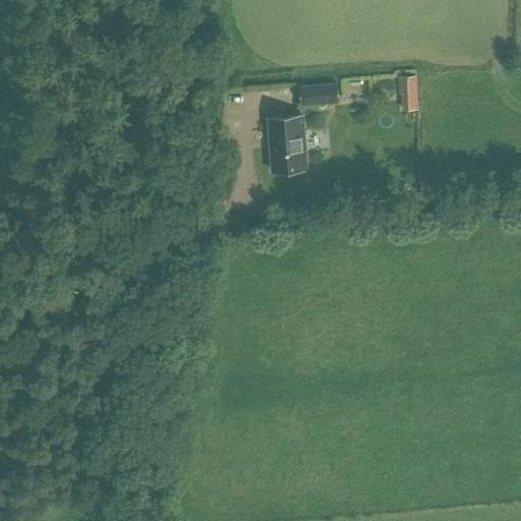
[(416,94),(416,76),(400,76),(400,94),(402,94),(416,94)]
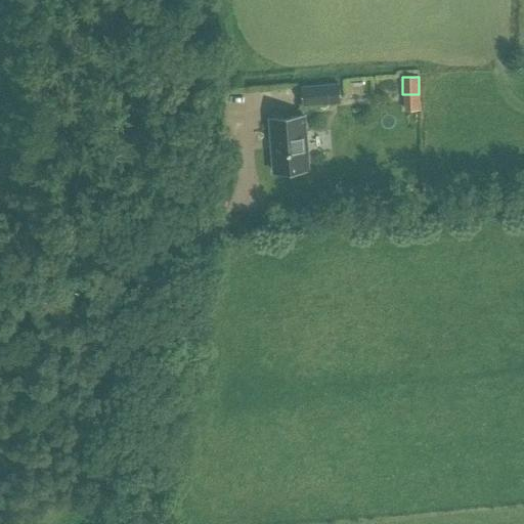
[(369,79),(344,78),(344,94),(368,95),(369,79)]
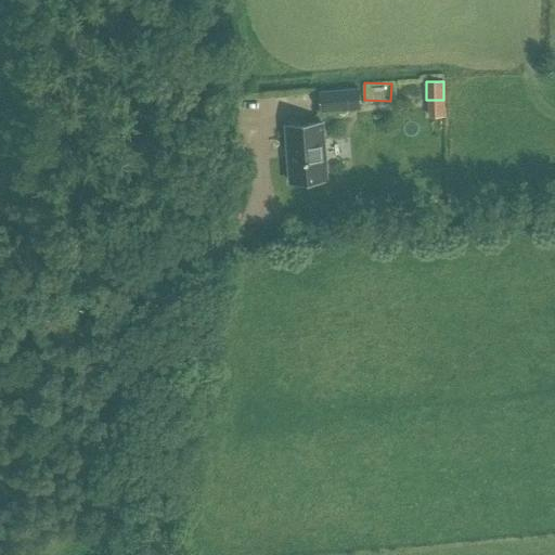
[(359,89),(320,91),(321,111),(360,108),(359,89)]
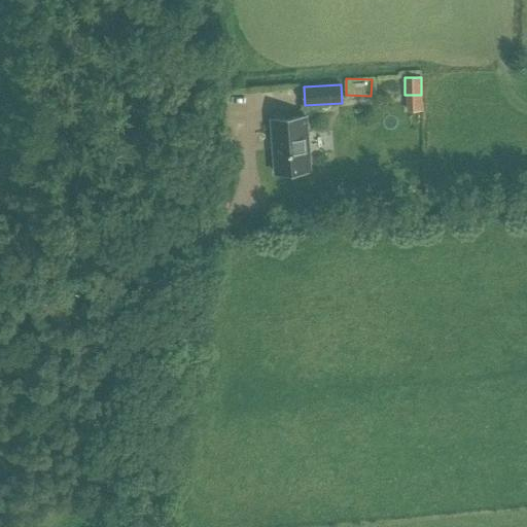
[(421,95),(407,95),(408,110),(422,110),(421,95)]
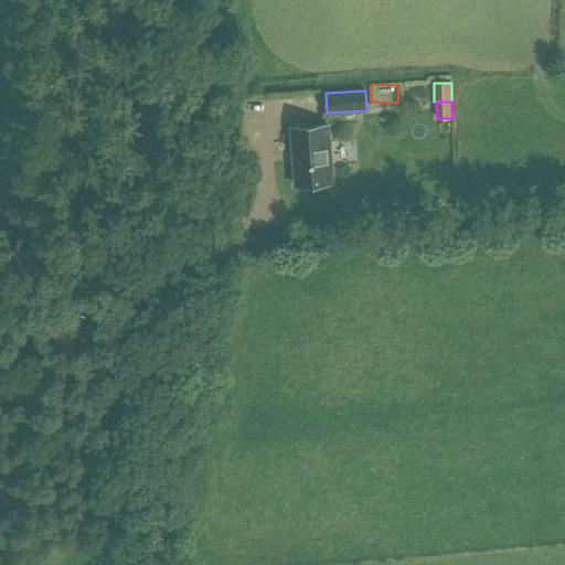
[(328,125),(291,127),(296,185),(332,182),(328,125)]
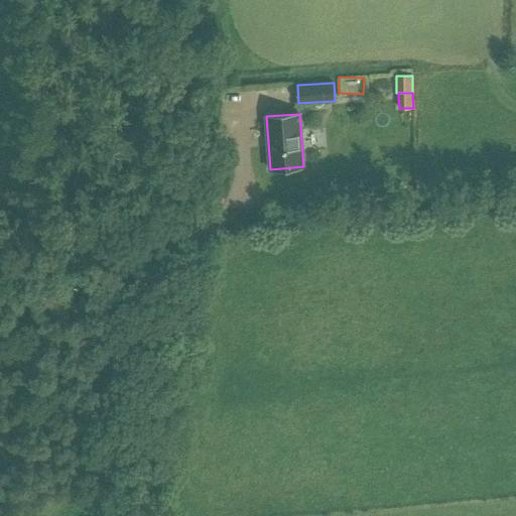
[(309,127),(307,145),(316,146),(318,127),(309,127)]
